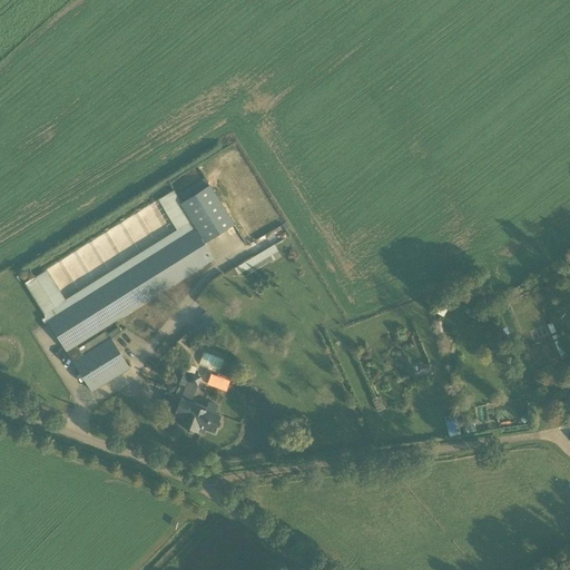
[(74,362),(80,373),(80,374),(77,376),(80,382),(84,380),(85,381),(85,380),(91,391),(129,367),(110,338),(107,341),(104,335),(96,340),(100,345),(82,356),(76,345),(214,258),(204,243),(233,224),(208,185),(182,202),(174,190),(158,199),(177,229),(66,300),(47,271),(33,278),(25,284),(48,322),(66,351),(67,351),(74,362)]
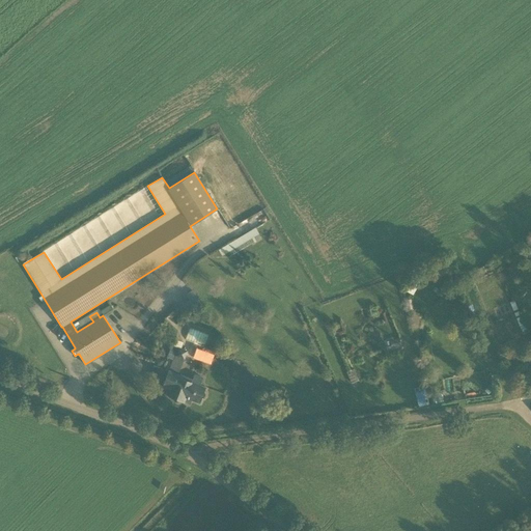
[(257,228),(219,248),(222,255),(236,248),(239,250),(256,241),(254,238),(260,234),(257,228)]
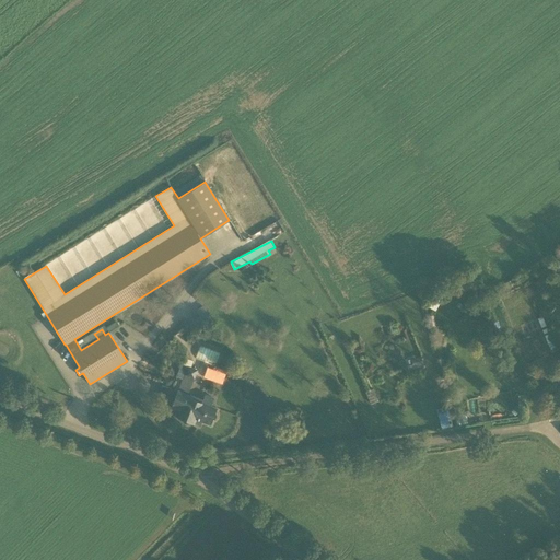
[(433,291),(424,306),(431,310),(440,294),(433,291)]
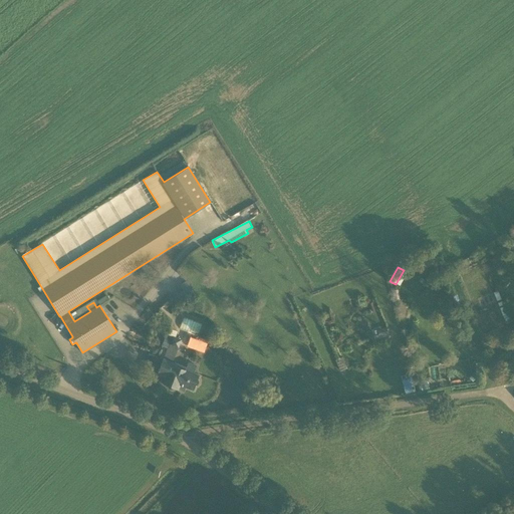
[(179,327),(199,333),(203,323),(182,316),(179,327)]
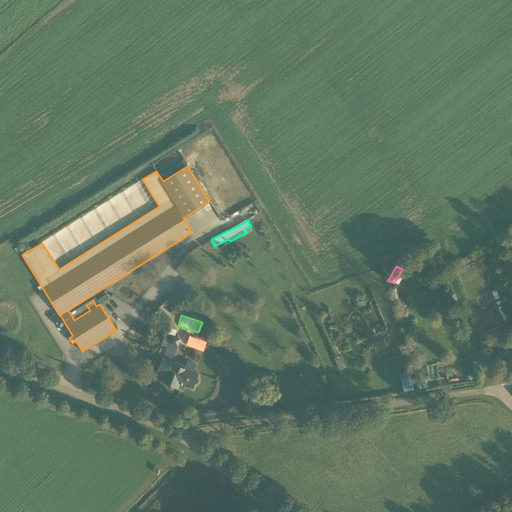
[(384,326),(376,328),(379,338),(387,336),(384,326)]
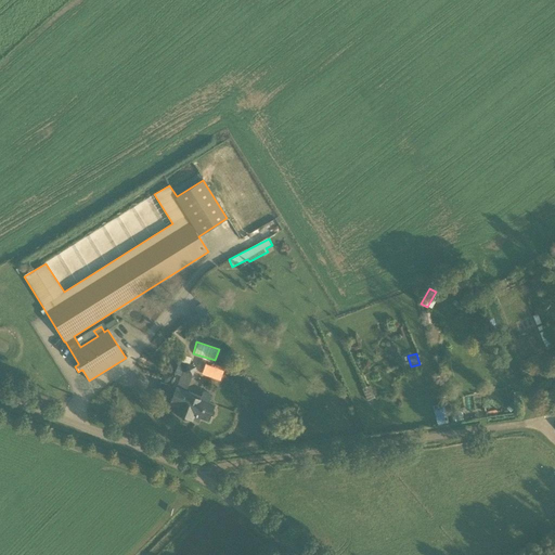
[(192,376),(195,366),(181,361),(176,374),(182,376),(180,383),(185,385),(189,375),(192,376)]
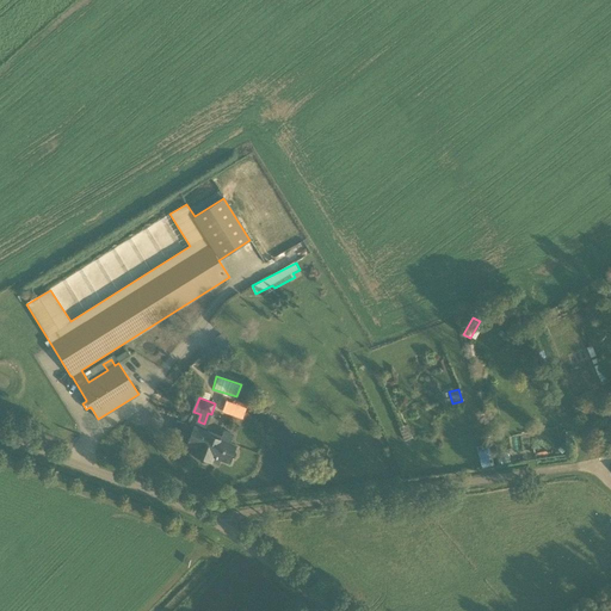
[(407,425),(399,429),(405,442),(413,438),(407,425)]
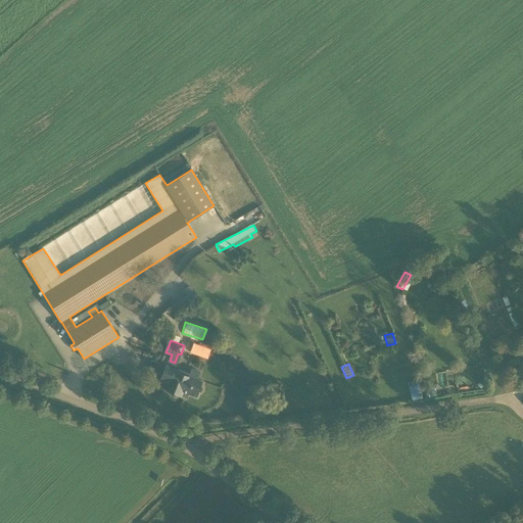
[(202,388),(201,385),(202,382),(197,380),(200,373),(190,369),(189,373),(167,365),(160,380),(169,383),(165,390),(170,392),(171,394),(173,396),(175,396),(178,395),(181,396),(183,391),(197,397),(198,393),(200,392),(202,390),(202,388)]
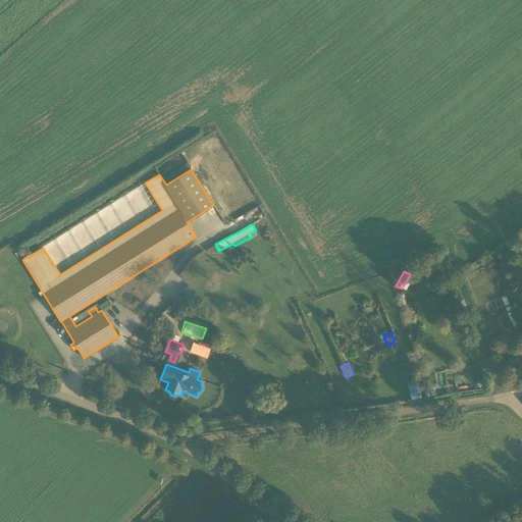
[(419,378),(408,381),(412,400),(423,397),(419,378)]
